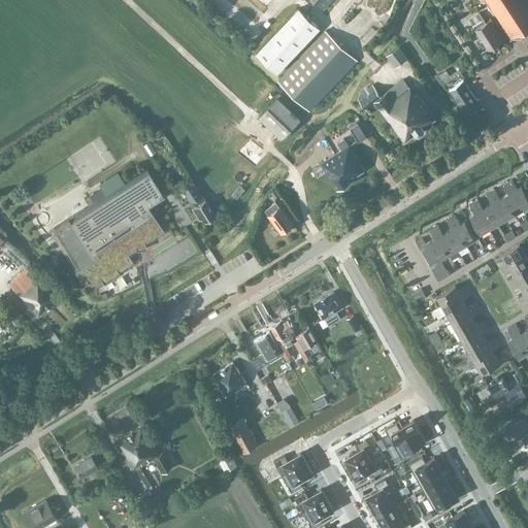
[(331,0),(311,0),(323,10),(331,0)]
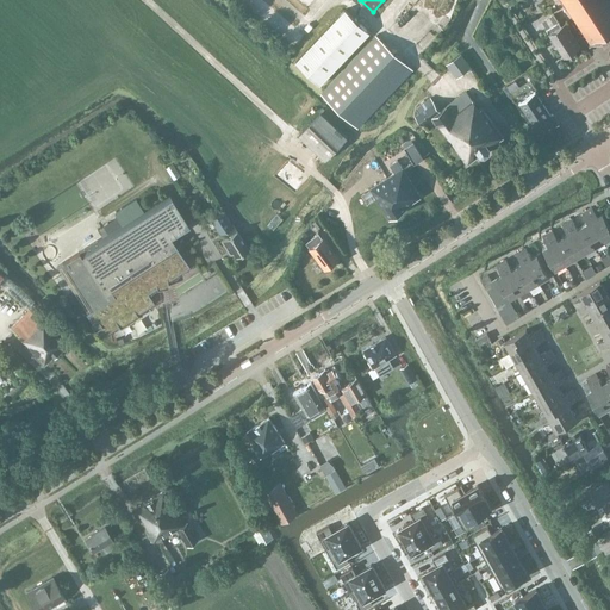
[(609,0),(564,0),(592,42),(609,30),(609,0)]
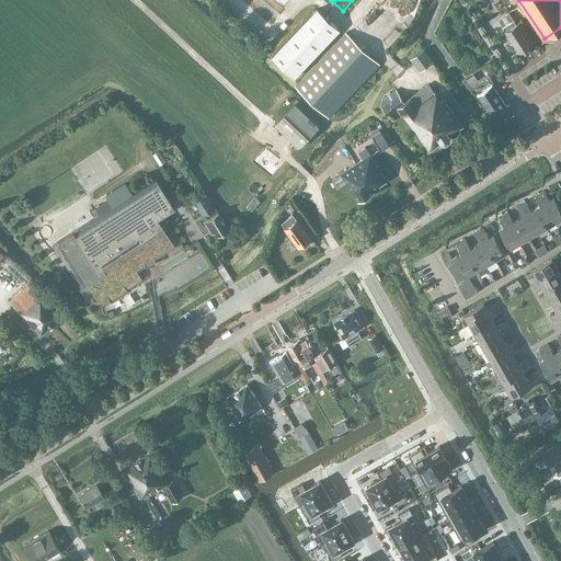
[(318,9),(272,56),(295,78),(340,30),(318,9)]
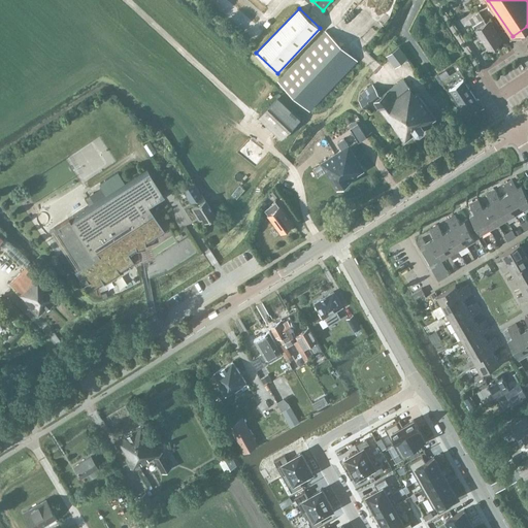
[(337,18),(337,24),(362,24),(362,12),(345,12),(345,18),(337,18)]
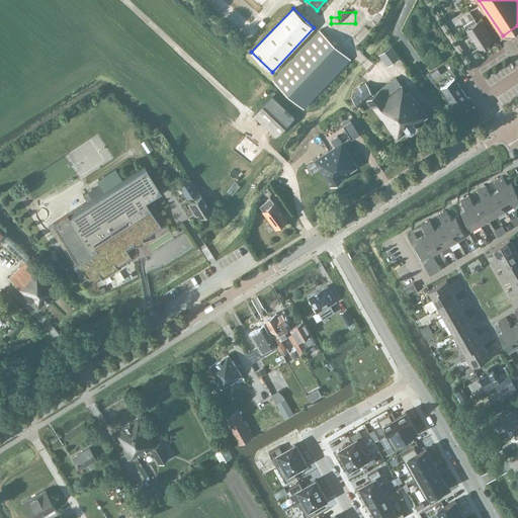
[(479,49),(493,39),(480,20),(466,29),(479,49)]
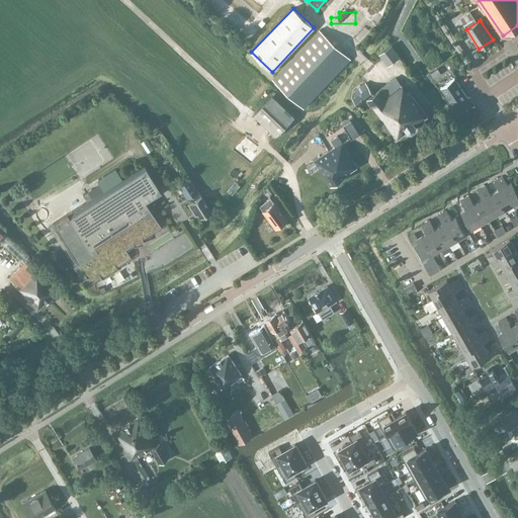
[(320,30),(273,79),(304,107),(350,59),(320,30)]
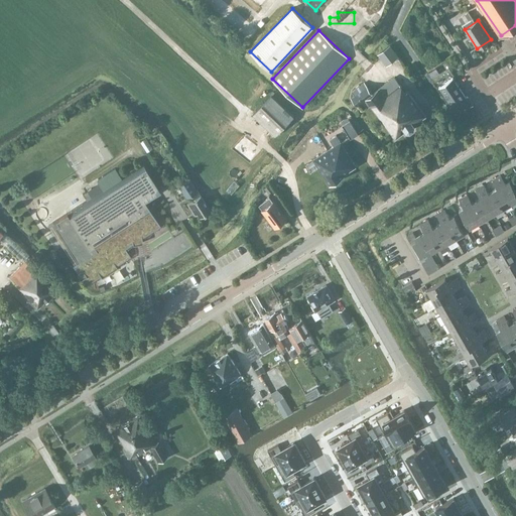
[(378,54),(387,66),(399,56),(391,45),(378,54)]
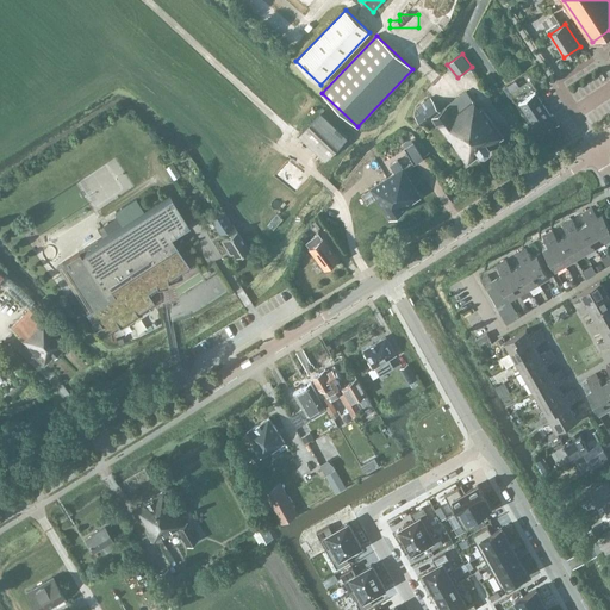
[(509,74),(512,80),(522,73),(518,67),(509,74)]
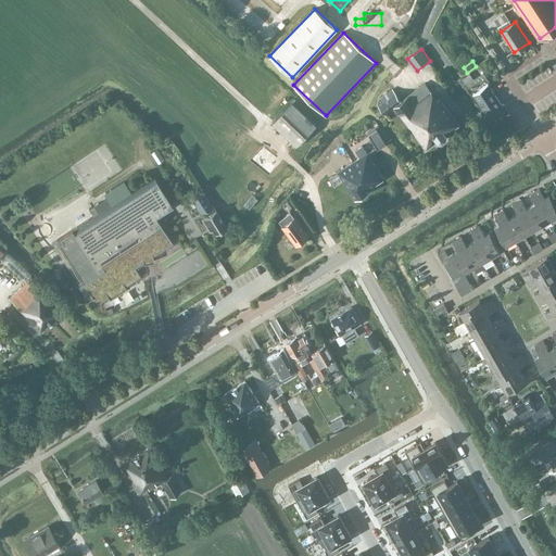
[(479,70),(467,77),(477,91),(474,93),(488,115),(502,106),(479,70)]
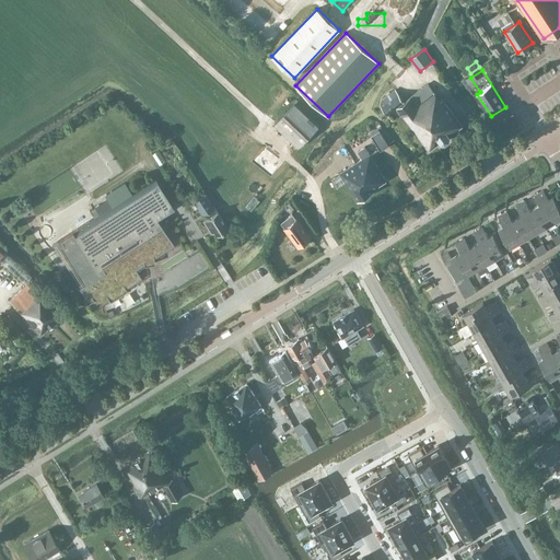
[(397,107),(429,150),(441,141),(445,142),(448,139),(450,135),(462,126),(442,98),(440,100),(428,83),(404,102),(395,90),(382,100),(385,104),(382,106),(388,114),(397,107)]
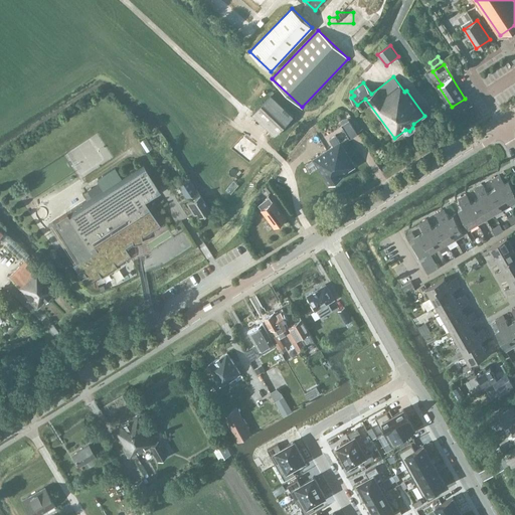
[(252,115),(276,138),(295,118),(272,96),(252,115)]
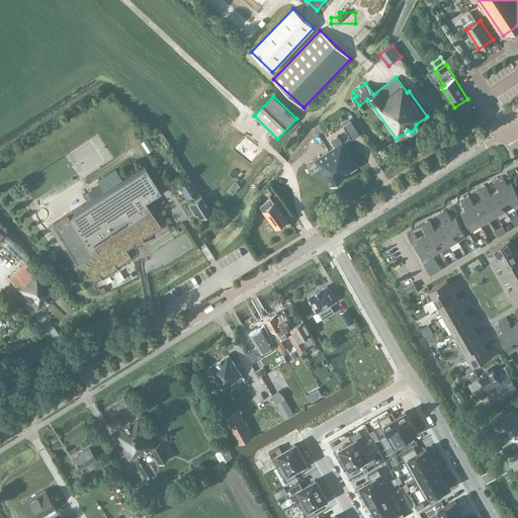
[(351,120),(343,125),(352,140),(359,135),(351,120)]
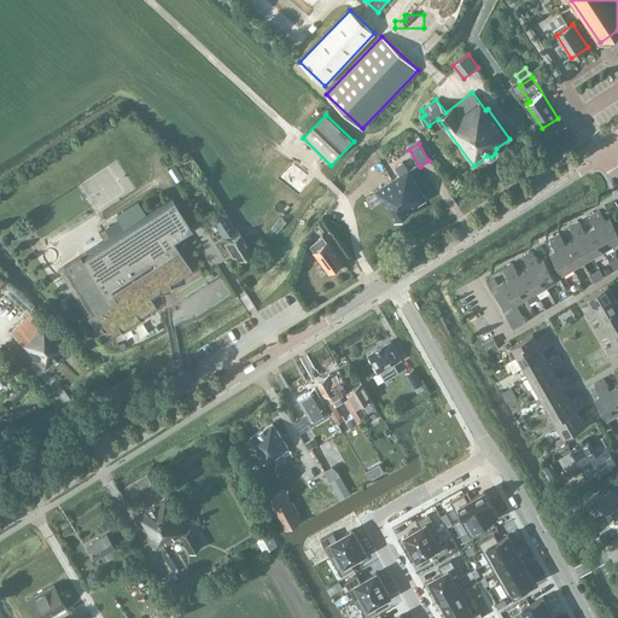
[(401,175),(394,180),(412,209),(419,205),(418,204),(426,199),(403,162),(395,167),(401,175)]
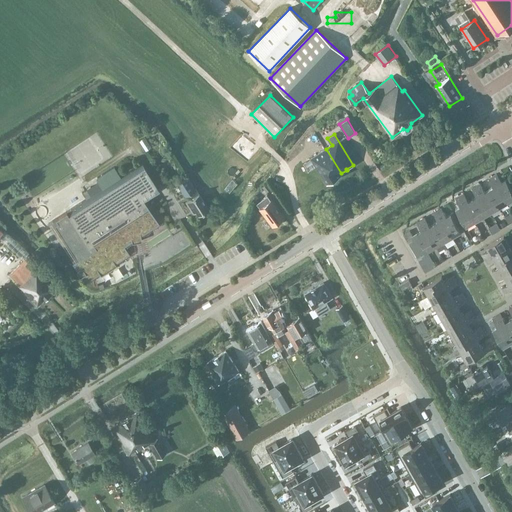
[(326,149),(311,158),(327,184),(341,174),(341,173),(326,149)]
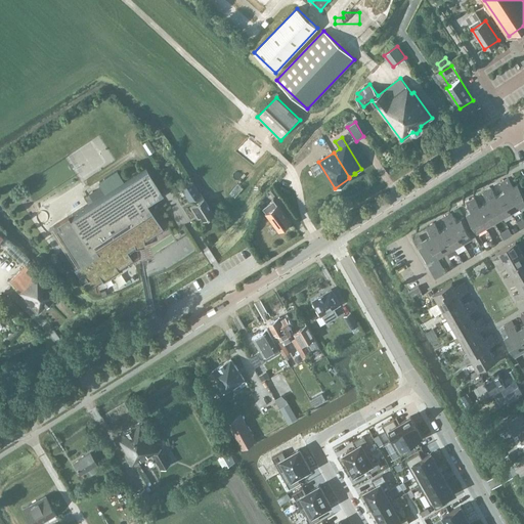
[(146,167),(49,228),(80,276),(78,277),(81,284),(84,281),(88,289),(101,279),(103,281),(119,271),(118,269),(132,260),(126,252),(134,247),(135,248),(145,247),(144,241),(163,228),(146,204),(163,193),(146,167)]
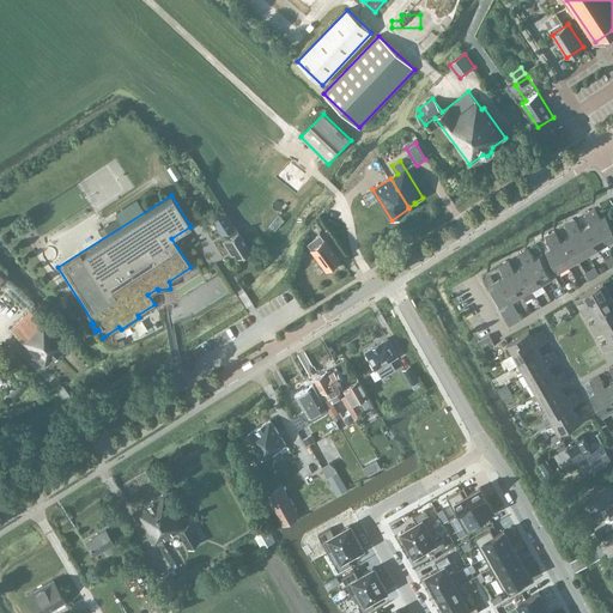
[(590,211),(608,242),(612,240),(612,226),(606,216),(600,218),(594,208),(590,211)]
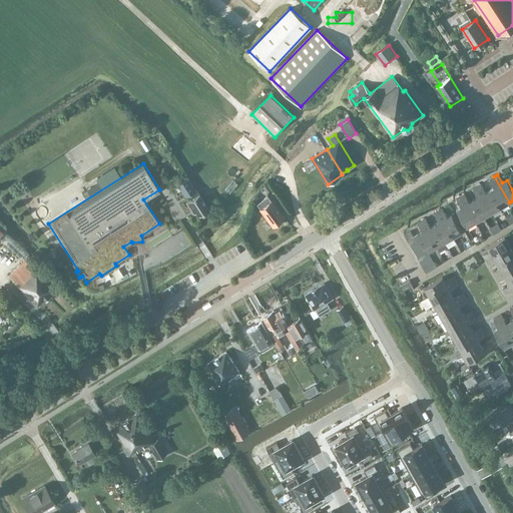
[(208,208),(196,189),(187,175),(176,183),(185,197),(188,195),(190,199),(185,202),(192,212),(195,210),(198,215),(208,208)]
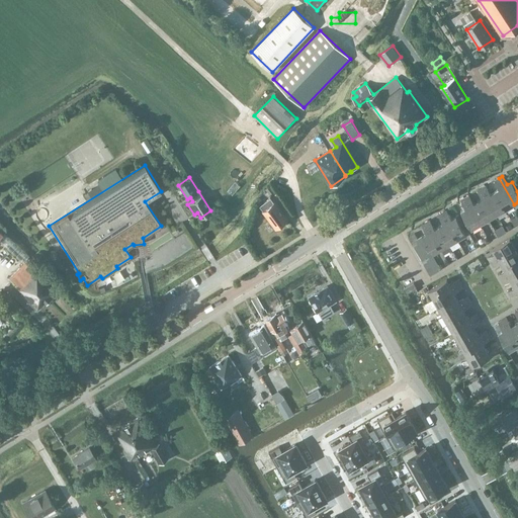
[(514,204),(499,178),(494,181),(499,189),(495,191),(506,209),(514,204)]
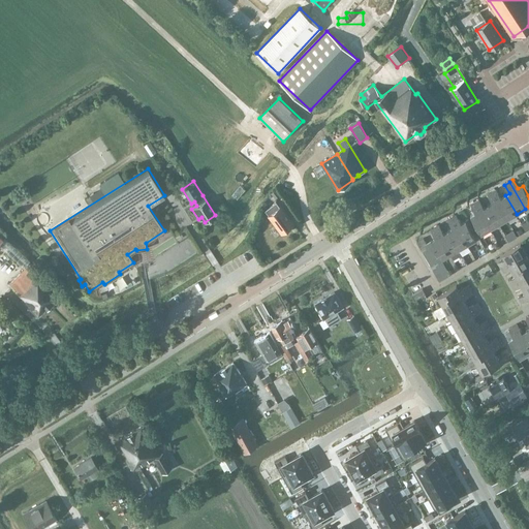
[(280,194),(276,189),(272,193),(276,198),(280,194)]
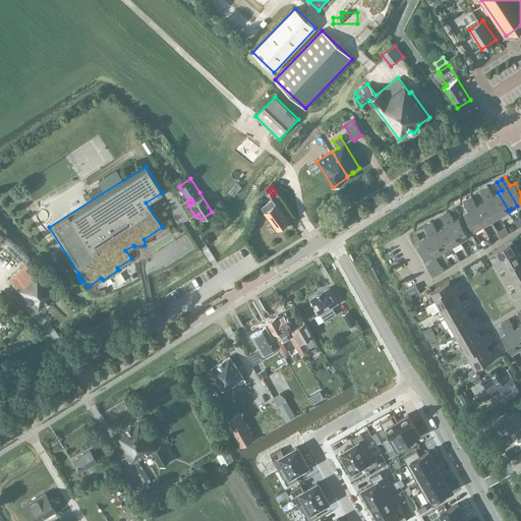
[(509,211),(498,192),(494,195),(488,186),(484,189),(500,216),(509,211)]
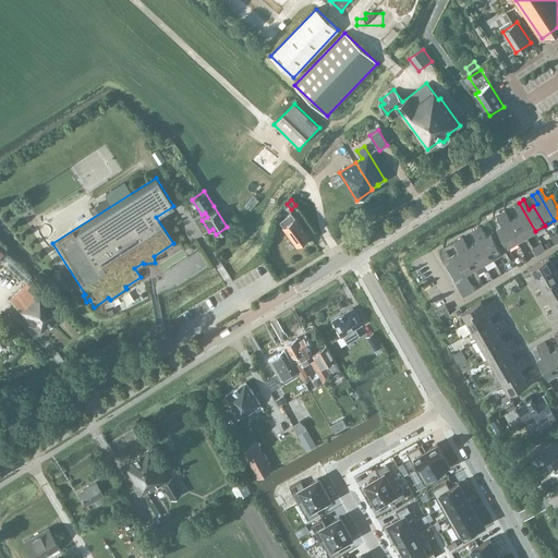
[(535,231),(519,203),(514,205),(520,214),(514,217),(526,237),(535,231)]
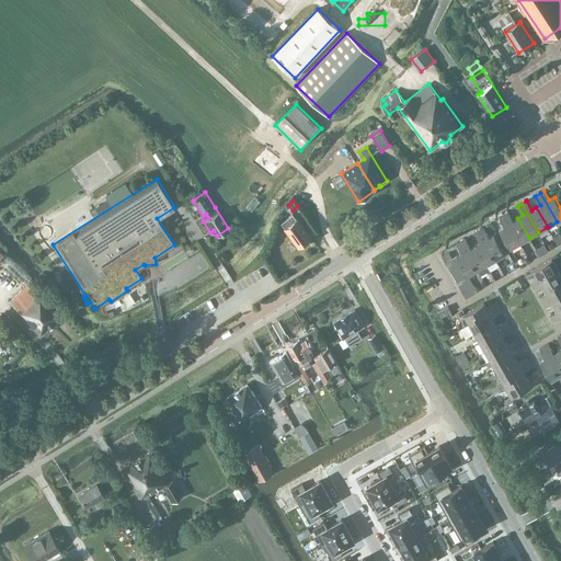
[(529,238),(517,218),(513,220),(507,212),(503,214),(519,243),(529,238)]
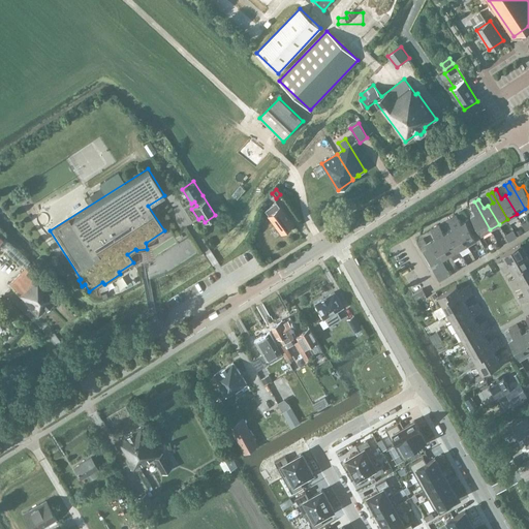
[(282,235),(294,224),(281,206),(280,207),(276,201),(266,210),(270,215),(268,216),(282,235)]
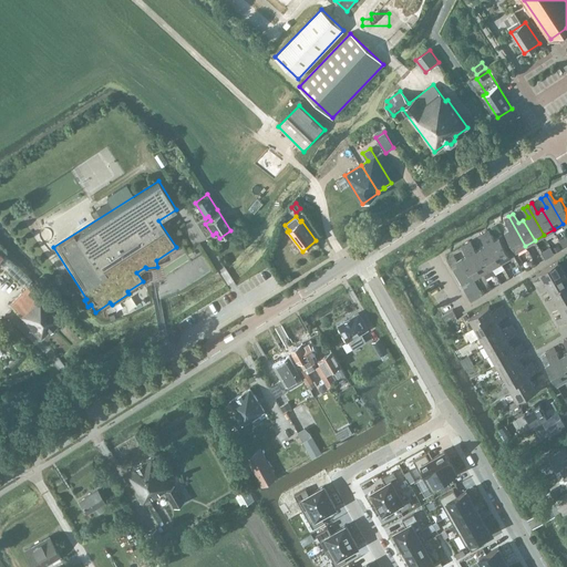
[(516,251),(525,246),(508,216),(504,219),(509,228),(504,232),(516,251)]
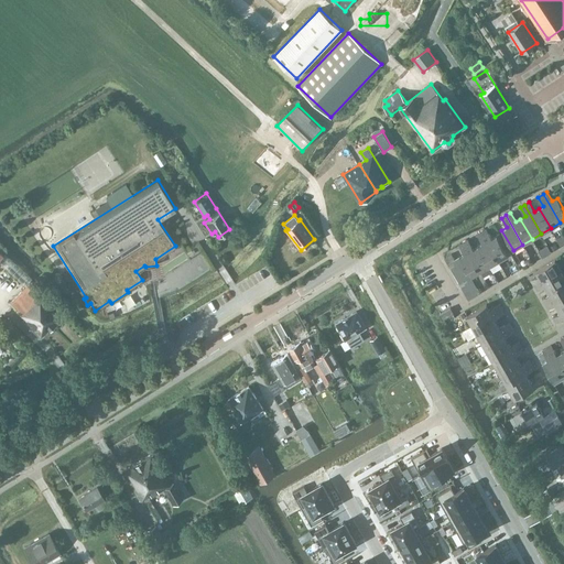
[(486,229),(481,231),(498,261),(508,256),(497,236),(491,238),(486,229)]
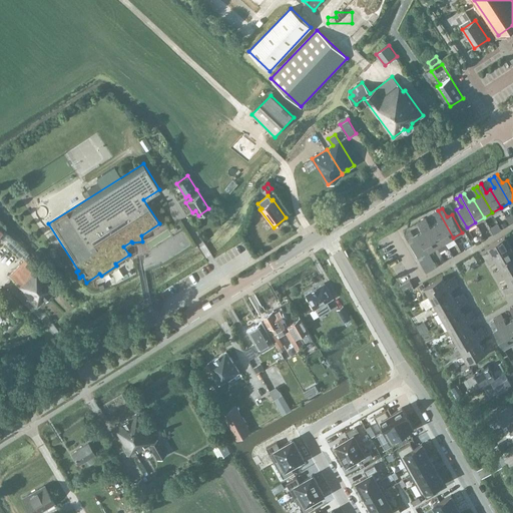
[(438,210),(434,213),(439,221),(435,224),(445,242),(453,237),(438,210)]
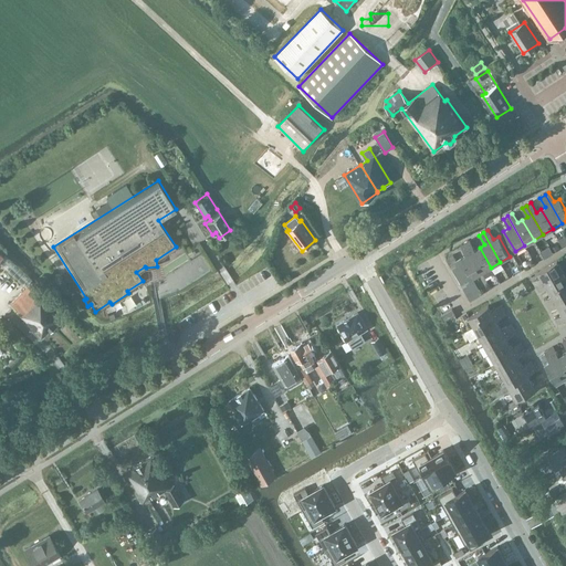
[(470,241),(465,243),(482,272),(491,268),(480,248),(475,250),(470,241)]
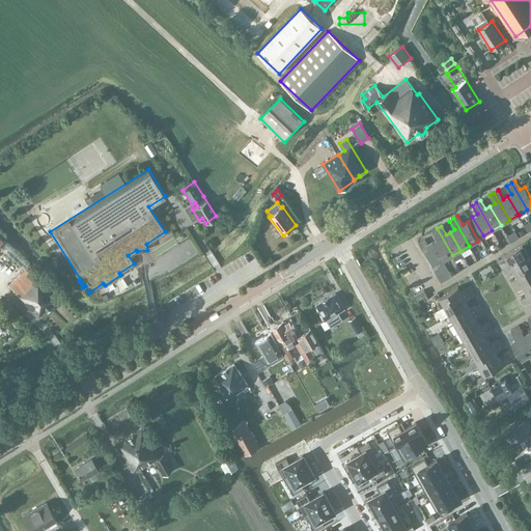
[(437,228),(432,230),(437,239),(432,242),(436,248),(439,253),(443,259),(443,260),(452,255),(437,228)]
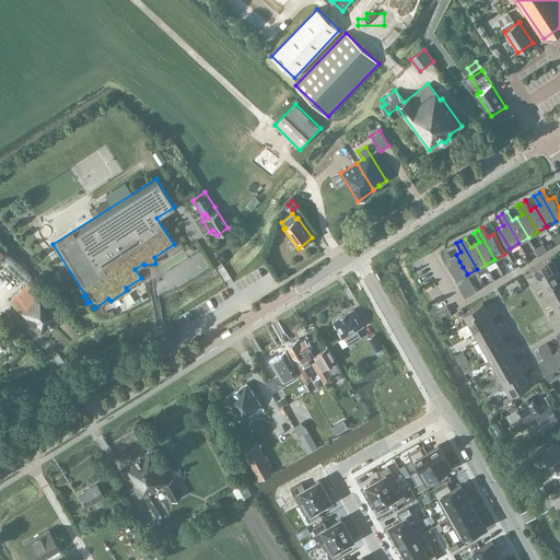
[(4,252),(0,256),(0,261),(24,284),(32,277),(4,252)]
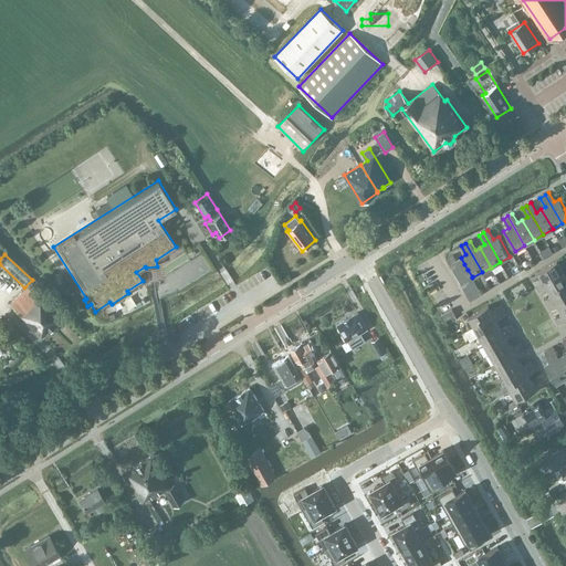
[(447,259),(449,264),(457,260),(453,254),(447,259)]
